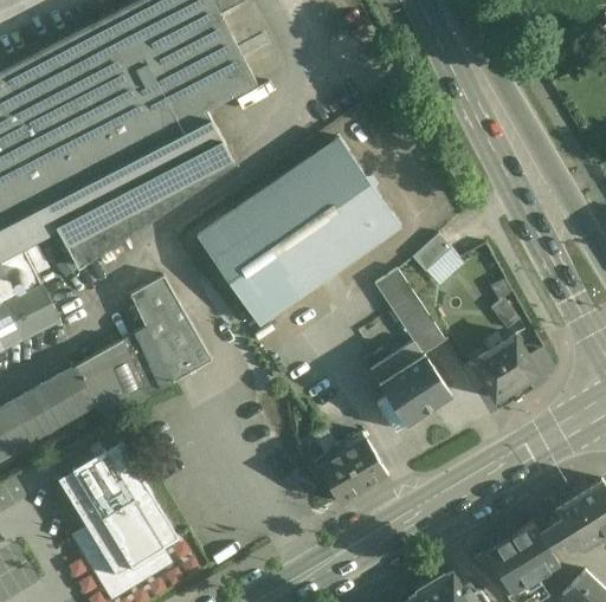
[(0,349),(71,312),(40,254),(75,237),(88,260),(240,150),(224,118),(266,96),(216,0),(134,0),(0,70),(0,349)]
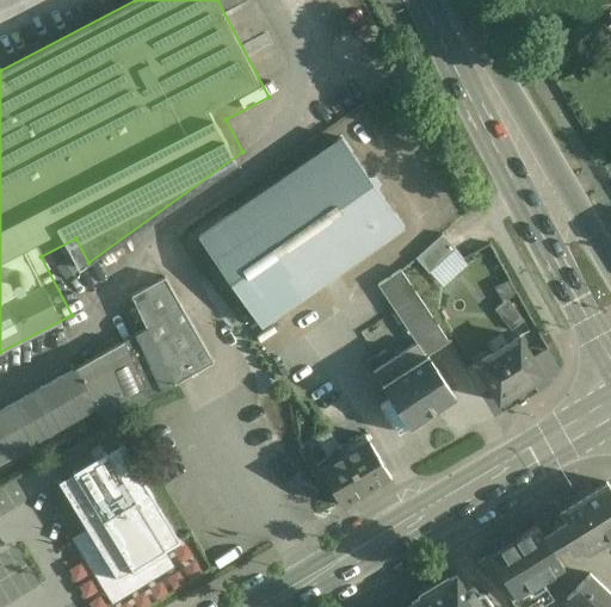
[(341,141),(198,240),(260,329),(403,230),(377,192),(380,186),(375,178),(368,179),(341,141)]
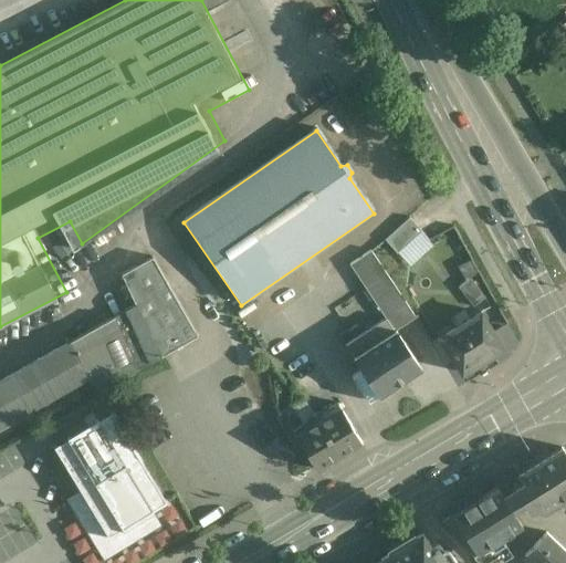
[(410,220),(385,242),(397,256),(421,235),(410,220)]
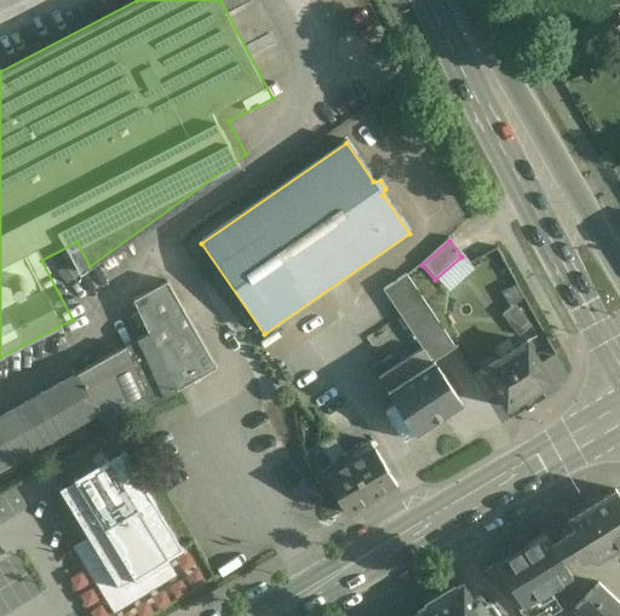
[(454,350),(406,277),(384,292),(423,349),(435,364),(454,350)]
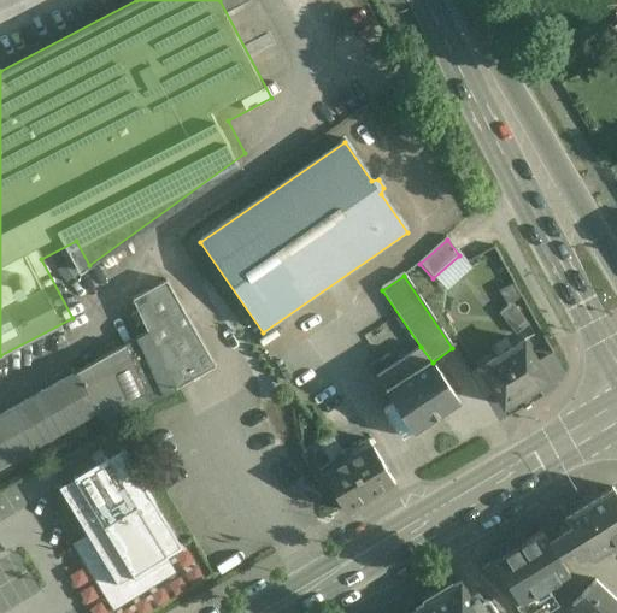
[(150,332),(176,392),(216,369),(166,282),(135,298),(150,332)]
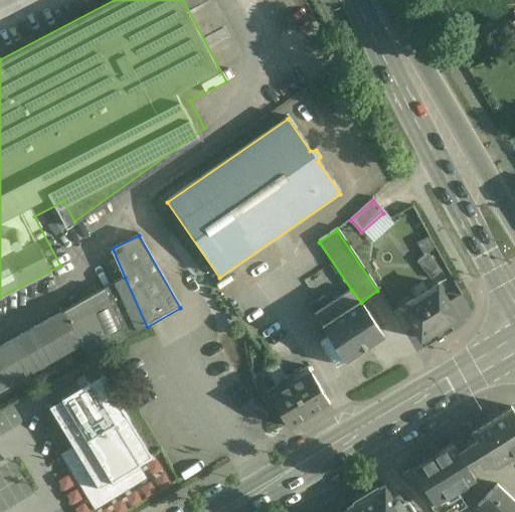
[(430,237),(416,245),(423,259),(427,254),(436,248),(430,237)]
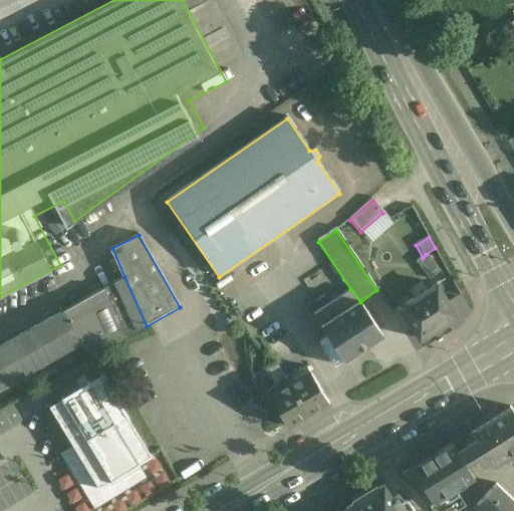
[(441,272),(427,254),(423,258),(416,262),(430,280),(441,272)]
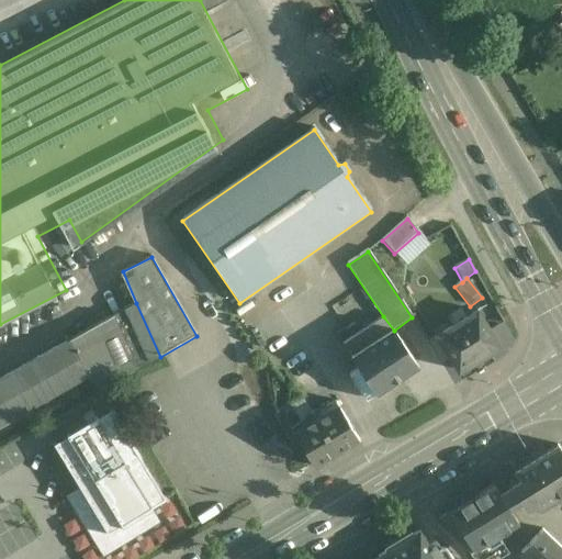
[(136,303),(112,316),(136,371),(160,357),(136,303)]
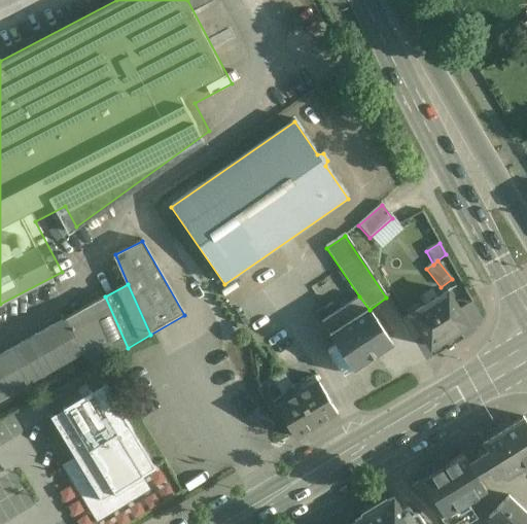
[(448,294),(410,316),(429,349),(467,327),(448,294)]
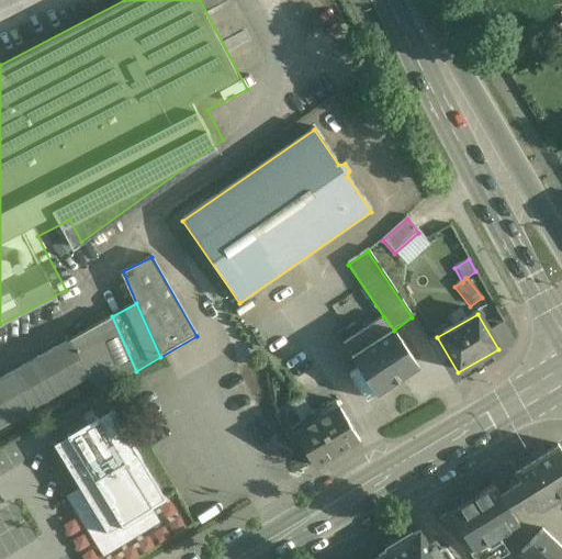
[(112,316),(69,341),(89,375),(99,392),(136,371),(112,316)]
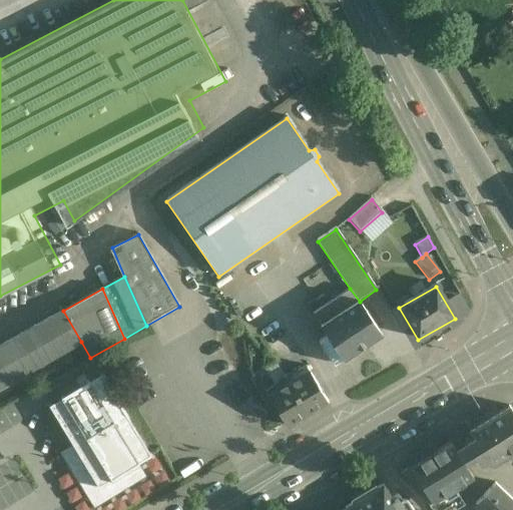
[(360,302),(350,289),(313,313),(332,341),(323,347),(335,365),(343,359),(344,361),(383,335),(382,334),(381,334),(360,302)]
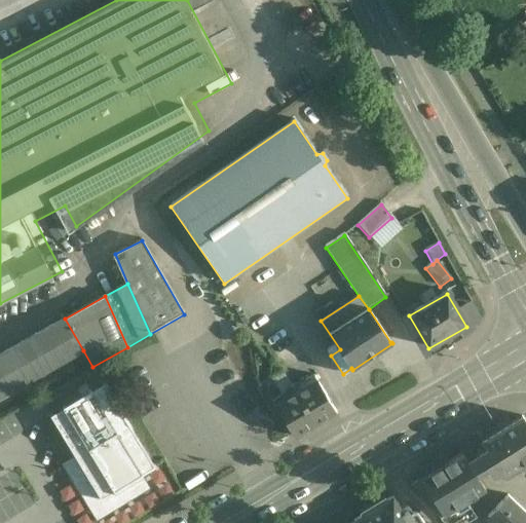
[(65,319),(0,356),(0,398),(83,350),(65,319)]
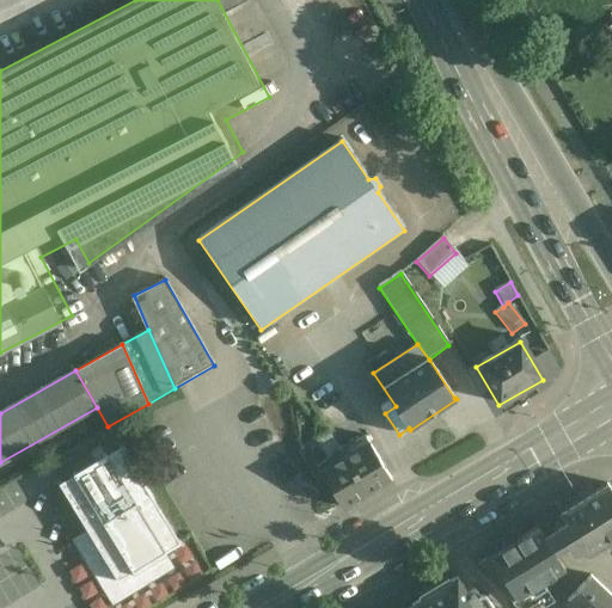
[(121,440),(54,479),(81,527),(67,535),(109,606),(178,566),(170,552),(182,545),(121,440)]
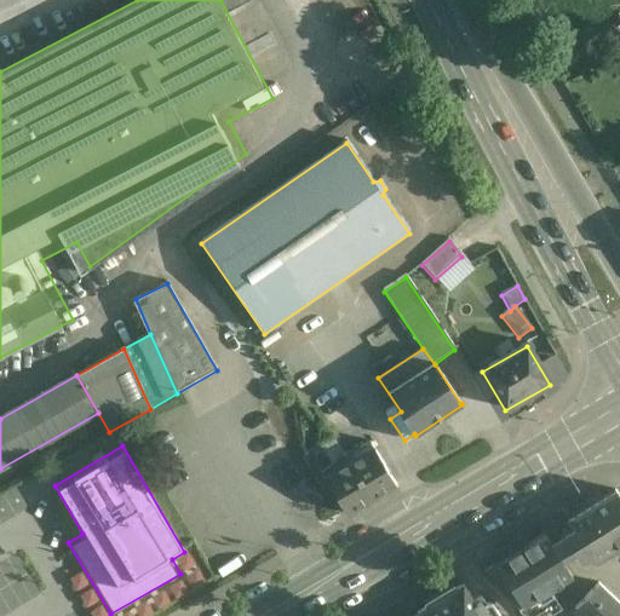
[(397,487),(372,445),(362,452),(365,456),(350,465),(372,501),(397,487)]
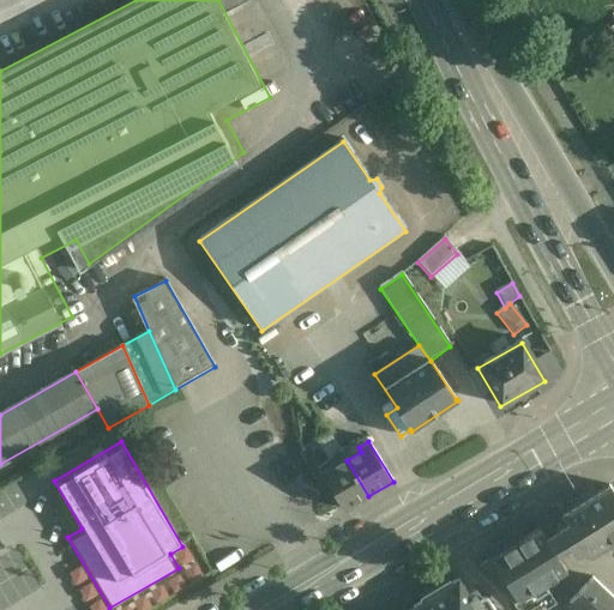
[(368,496),(347,460),(333,467),(330,463),(318,470),(342,512),(368,496)]
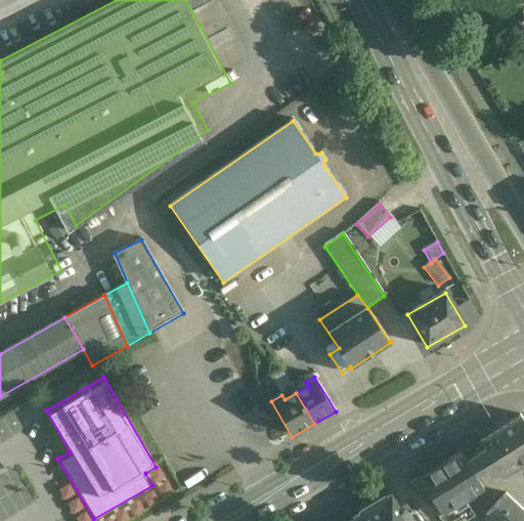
[(523,424),(519,417),(480,441),(501,476),(518,466),(520,471),(523,468),(523,424)]
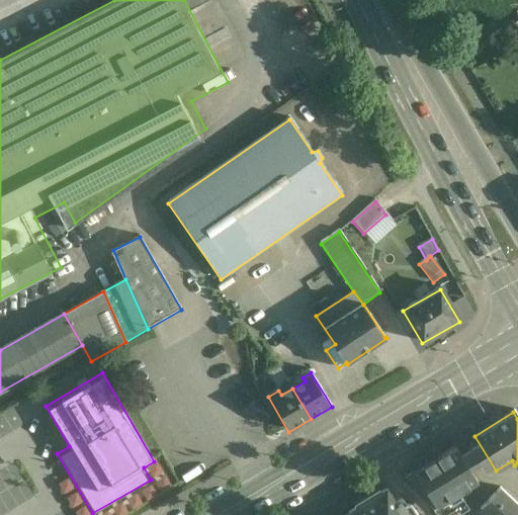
[(455,447),(440,456),(437,451),(414,465),(418,471),(402,482),(419,498),(428,492),(437,507),(440,505),(445,514),(461,506),(458,501),(462,498),(459,494),(478,483),(455,447)]
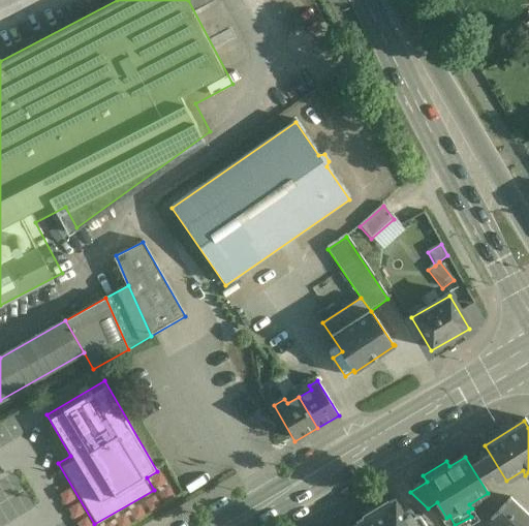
[(528,525),(528,518),(509,499),(490,521),(494,525),(528,525)]
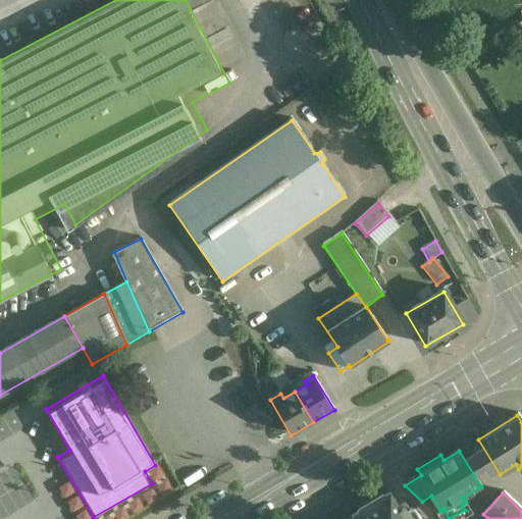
[(399,511),(389,496),(385,499),(382,494),(357,509),(359,513),(351,517),(352,518),(419,518),(416,514),(409,513),(405,507),(399,511)]
